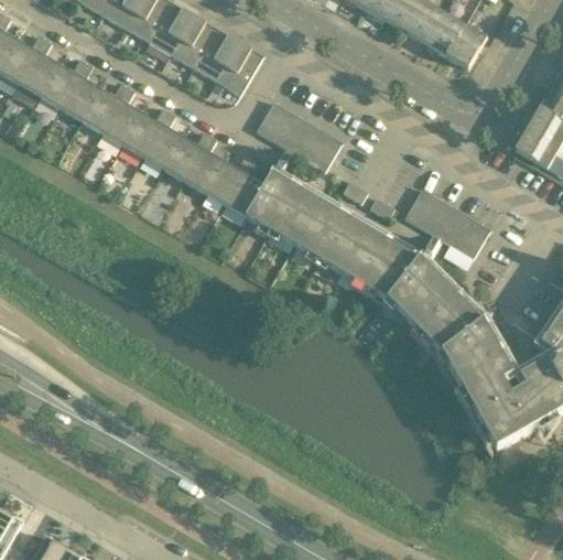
[(79,0),(78,1),(101,15),(109,0),(79,0)]
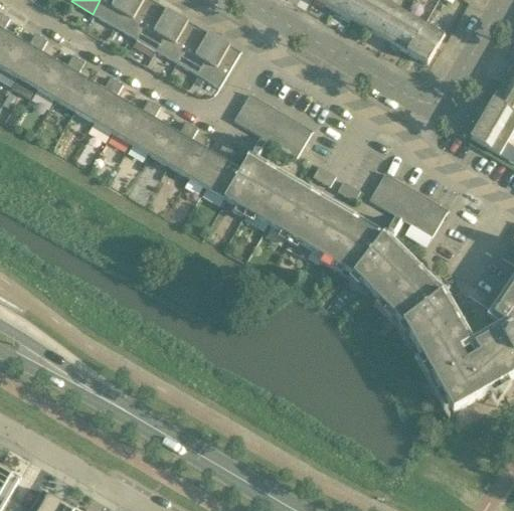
[(100,0),(93,14),(113,26),(128,0),(100,0)]
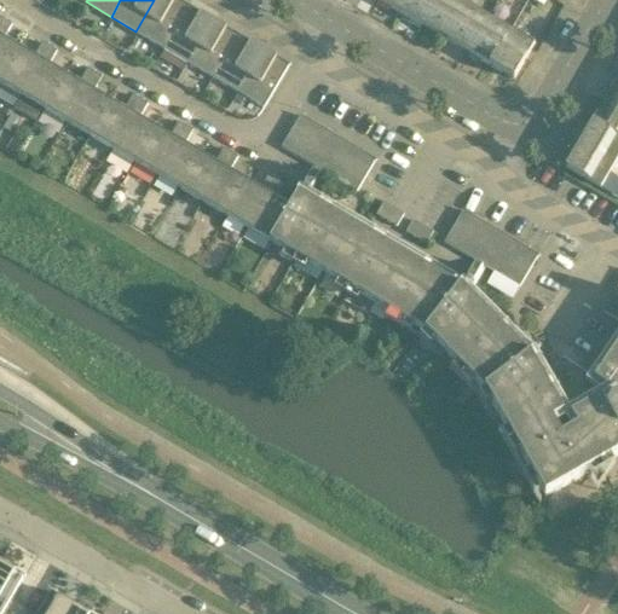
[(154,0),(136,32),(161,46),(186,3),(183,0),(154,0)]
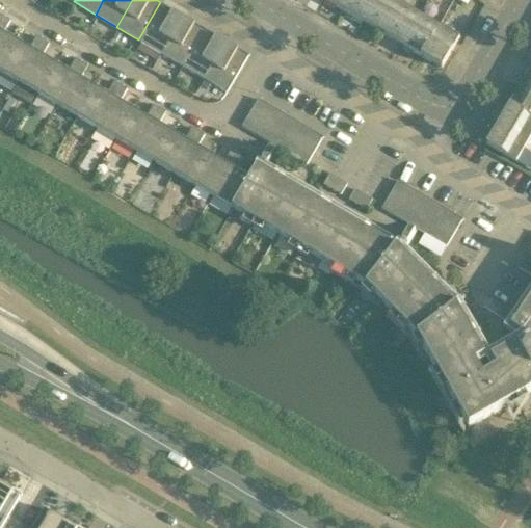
[(346,0),(342,7),(362,19),(373,0),(346,0)]
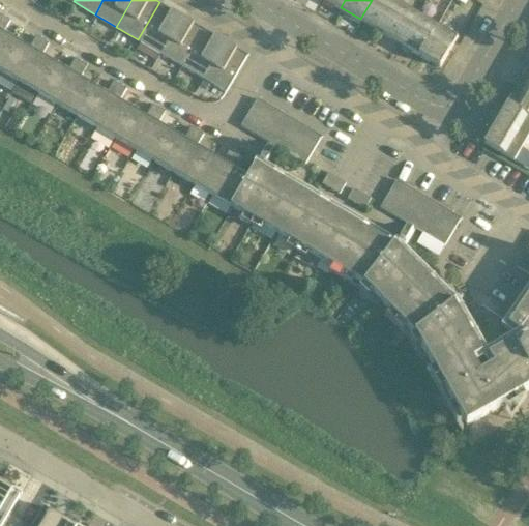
[(372,0),(360,19),(380,30),(398,0),(372,0)]
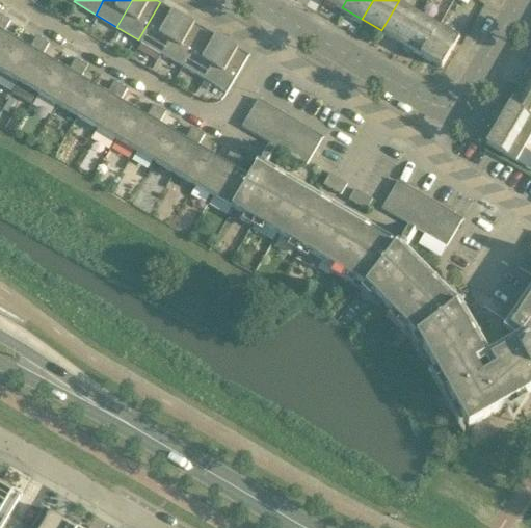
[(381,30),(400,42),(418,11),(399,0),(381,30)]
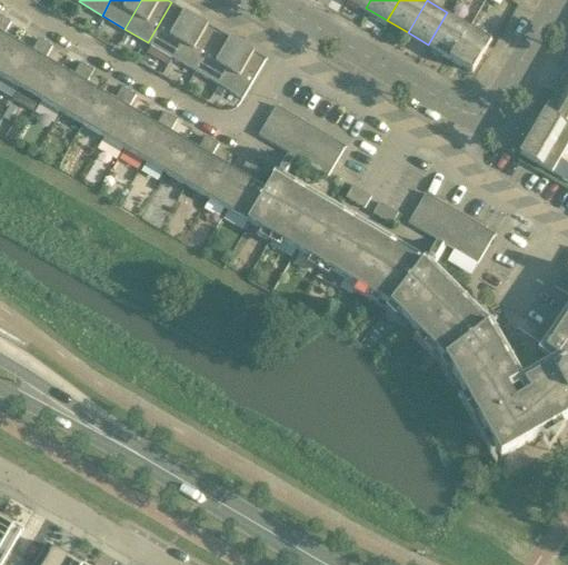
[(171,2),(148,42),(171,56),(195,16),(171,2)]
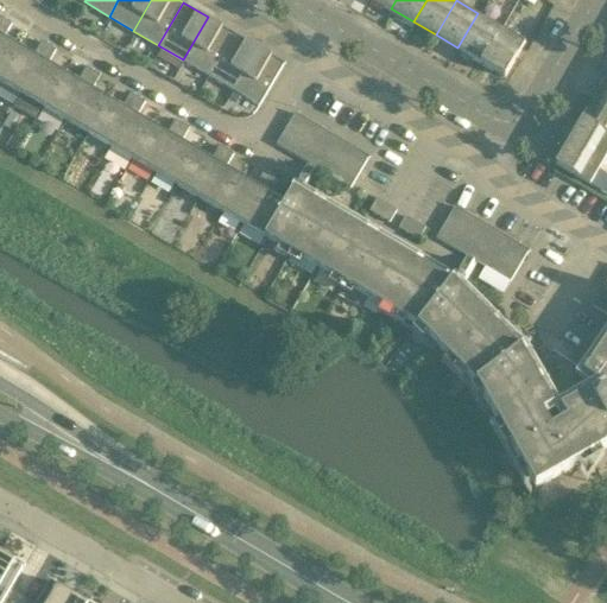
[(457,48),(480,61),(500,26),(478,13),(457,48)]
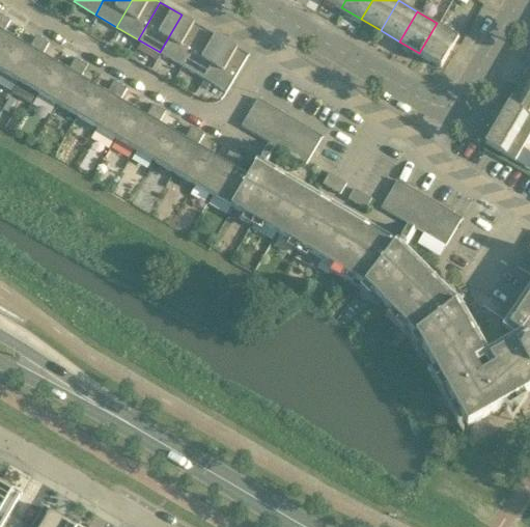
[(2,15),(0,18),(0,62),(15,37),(2,30),(8,19),(2,15)]
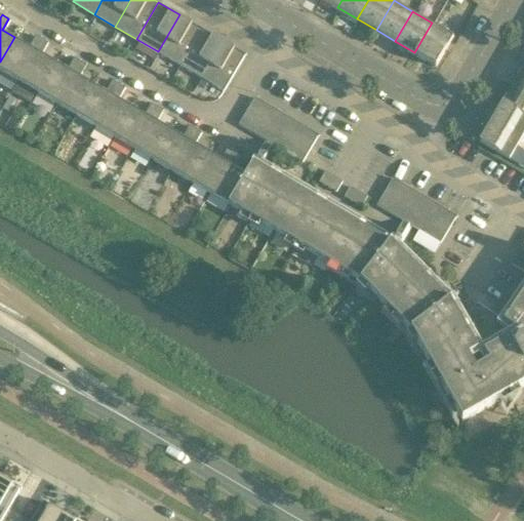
[(158,51),(178,64),(201,27),(179,14),(158,51)]
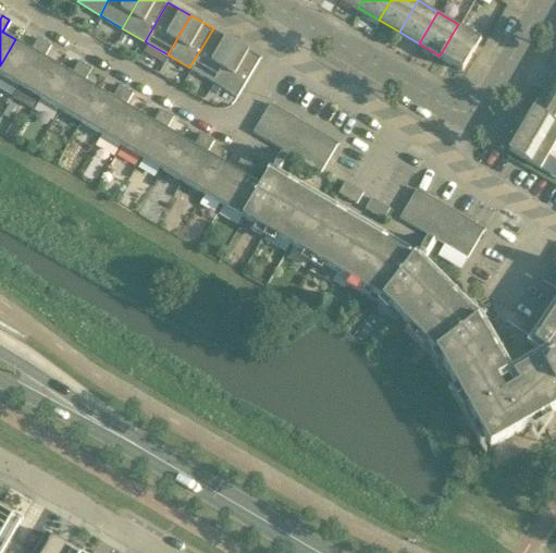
[(458,24),(440,56),(461,69),(480,37),(458,24)]
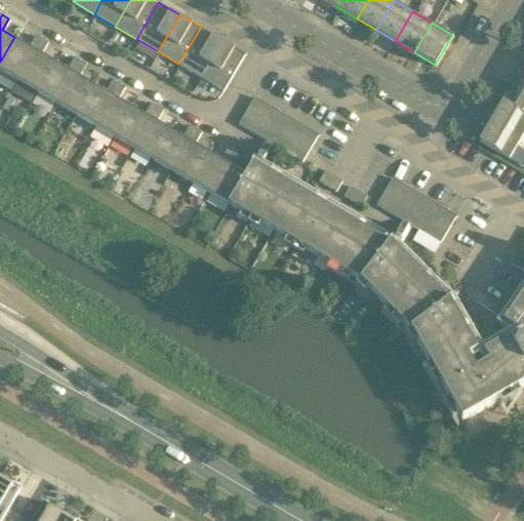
[(178,64),(200,76),(222,39),(201,27),(178,64)]
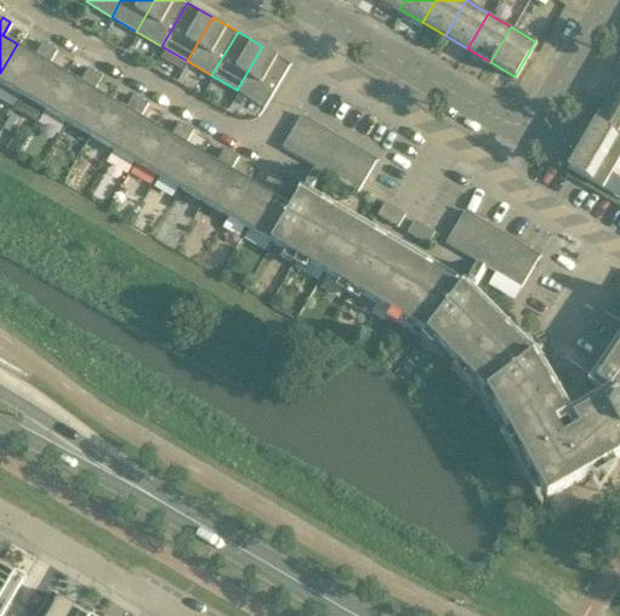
[(33,53),(17,44),(0,73),(0,81),(20,92),(49,44),(41,39),(33,53)]
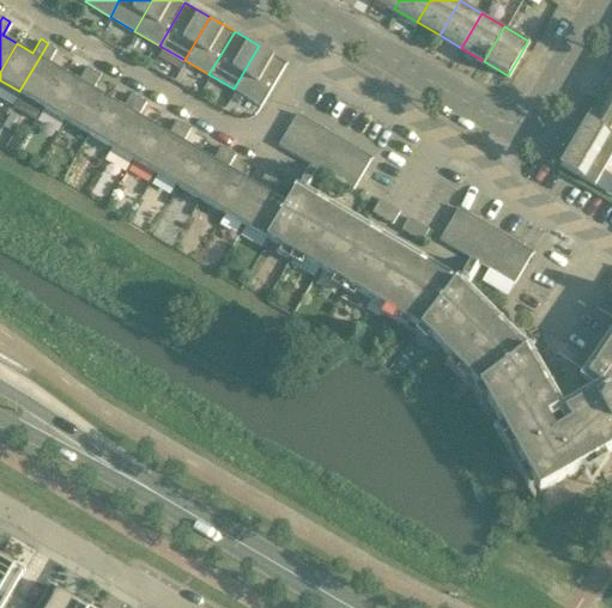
[(55,47),(48,43),(19,91),(41,104),(61,70),(47,61),(55,47)]
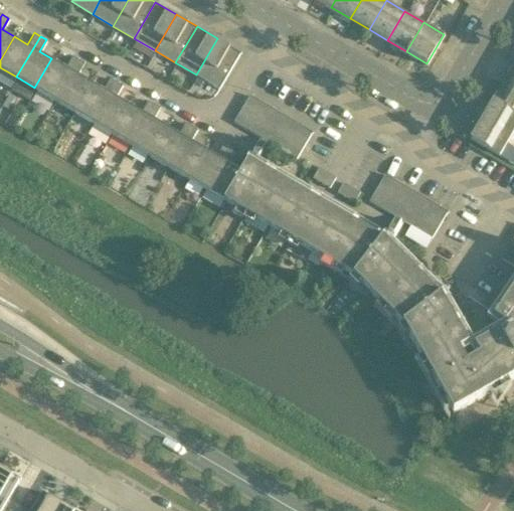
[(217,38),(196,74),(218,88),(239,52),(240,51),(217,38)]
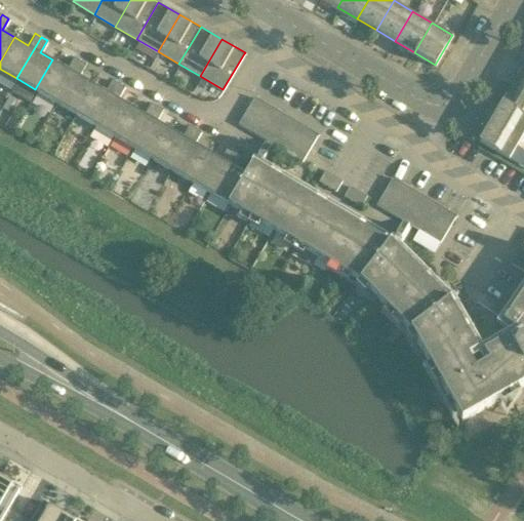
[(52,59),(35,89),(54,101),(79,59),(73,55),(66,68),(52,59)]
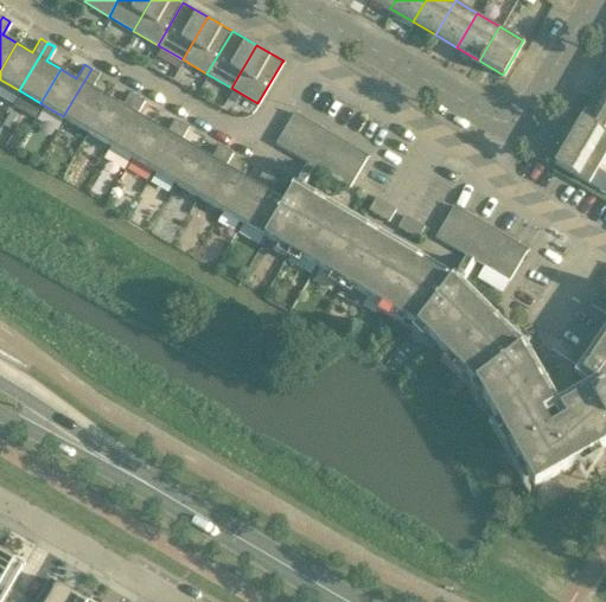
[(99,72),(91,69),(63,116),(85,129),(106,95),(90,87),(99,72)]
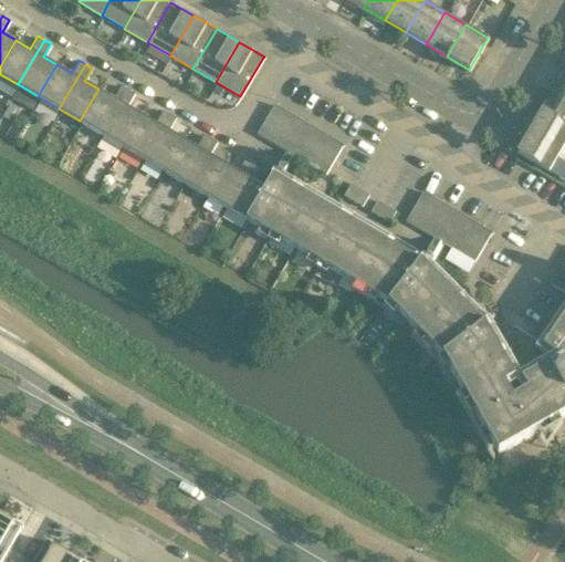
[(564,68),(552,89),(564,95),(564,68)]
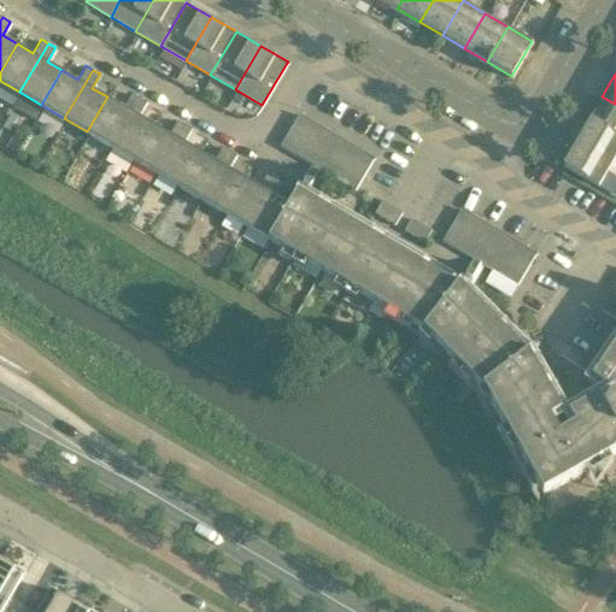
[(107,96),(87,131),(110,145),(138,96),(130,92),(122,106),(107,96)]
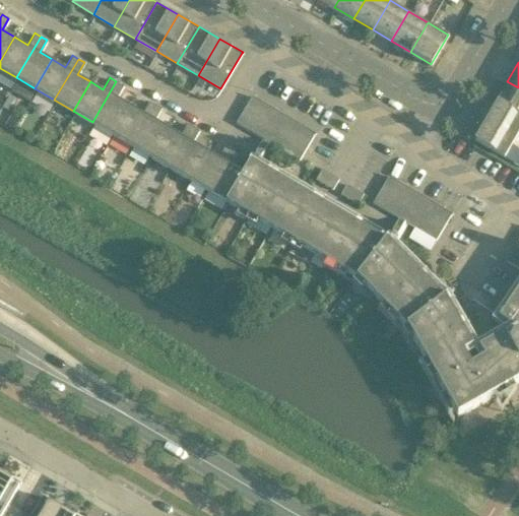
[(123,84),(116,81),(92,122),(111,133),(129,104),(116,97),(123,84)]
